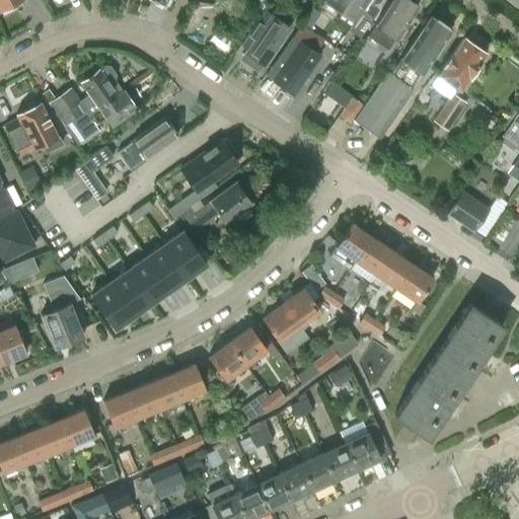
[(0,0),(0,10),(19,0),(0,0)]
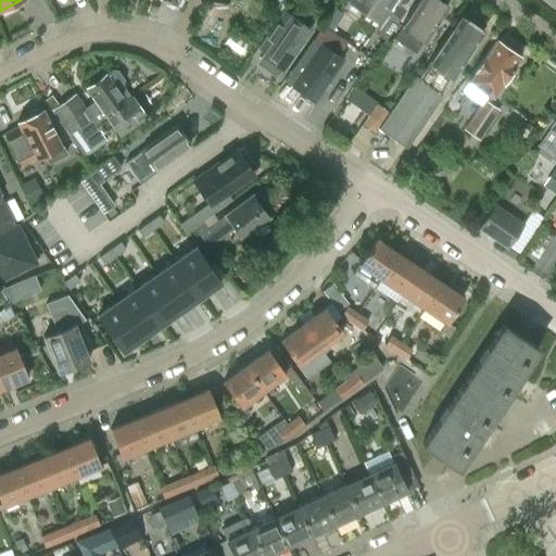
[(386,11),(393,0),(345,0),(378,23),(386,11)]
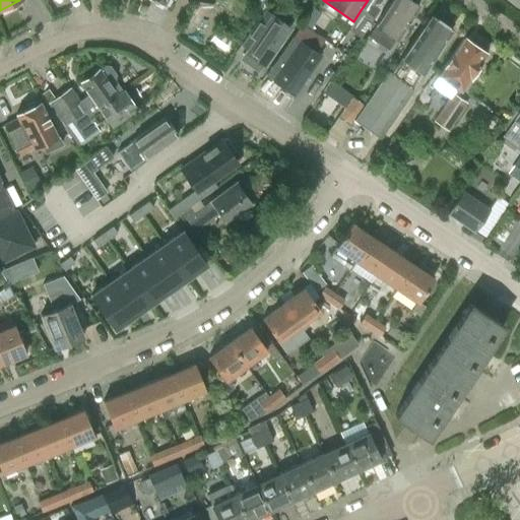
[(388,50),(396,39),(418,6),(409,0),(392,0),(376,25),(375,24),(368,36),(388,50)]
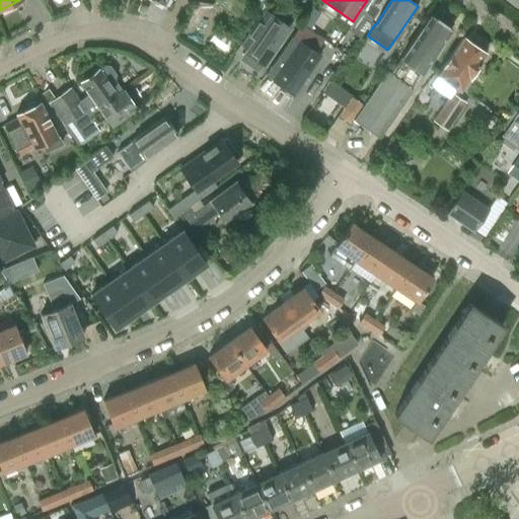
[(264,10),(239,46),(246,50),(244,52),(245,53),(241,60),(257,70),(262,63),(263,64),(288,27),(270,14),(264,10)]
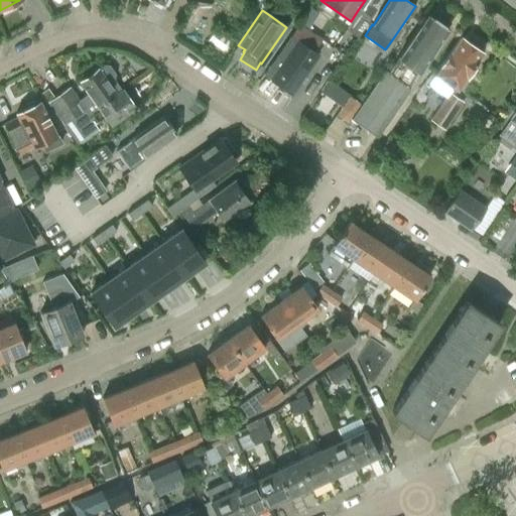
[(387,68),(362,104),(351,120),(375,137),(412,85),(409,83),(446,29),(427,15),(389,69),(387,68)]
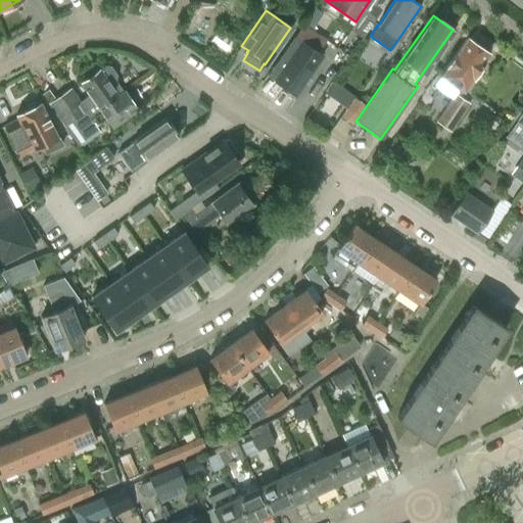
[(324,53),(302,39),(300,42),(288,34),(275,53),(287,61),(274,81),(295,96),(322,55),(324,53)]
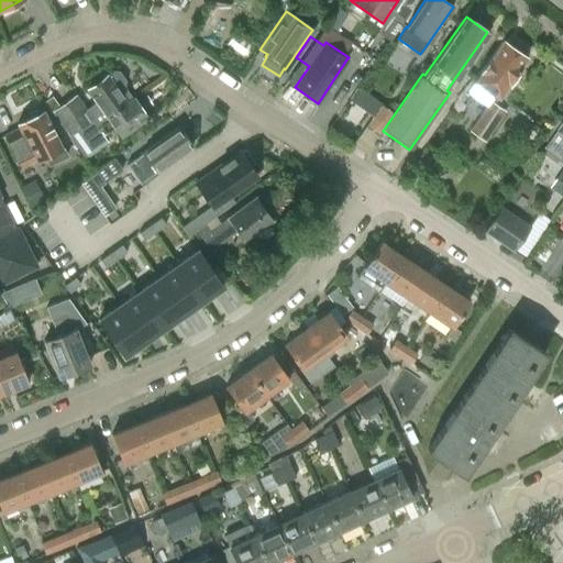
[(497,98),(526,57),(501,41),(473,81),(497,98)]
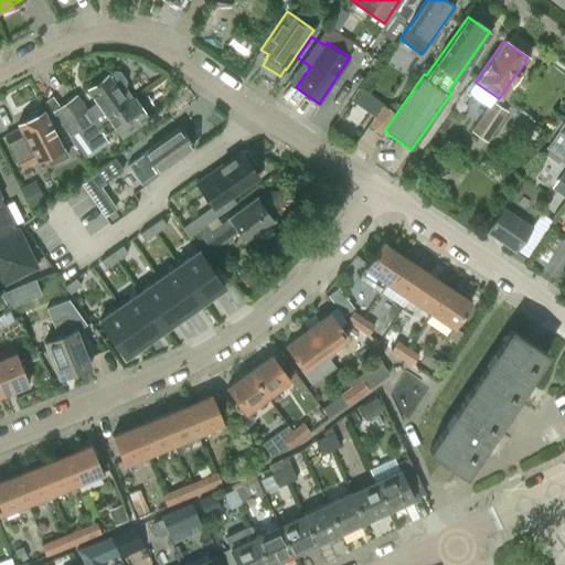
[(123,87),(124,82),(117,73),(112,72),(86,89),(95,103),(84,110),(75,97),(52,114),(68,137),(93,120),(97,126),(108,118),(107,117),(130,99),(123,87)]
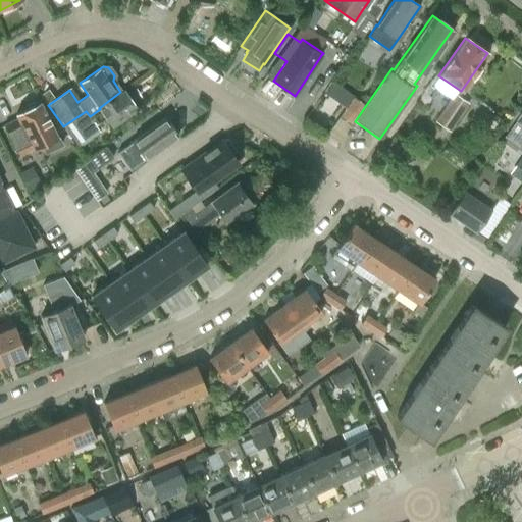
[(110,127),(136,110),(122,91),(120,92),(99,108),(100,109),(90,116),(86,111),(63,126),(77,148),(100,132),(95,124),(104,118),(110,127)]
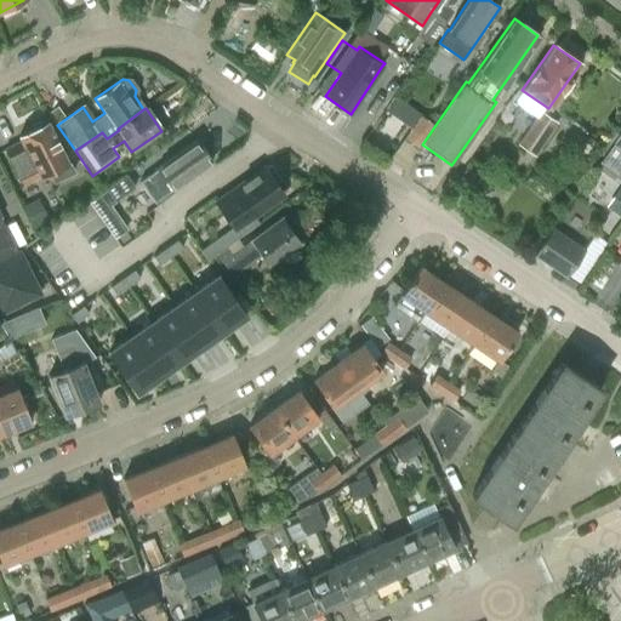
[(517,143),(535,155),(558,121),(540,109),(517,143)]
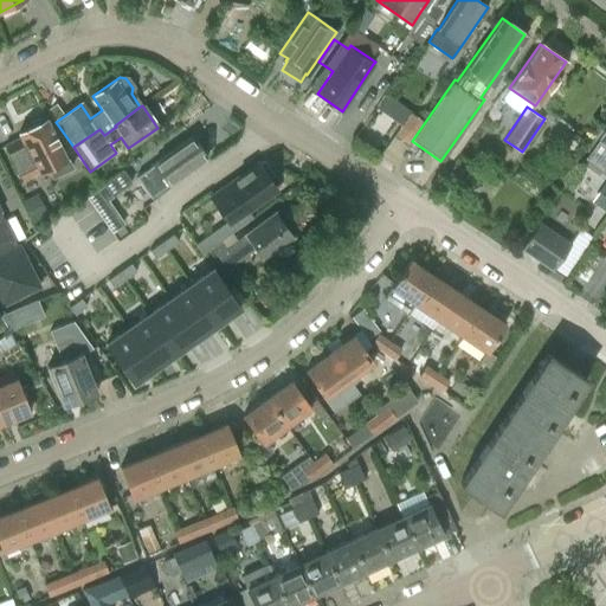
[(393,135),(406,144),(423,121),(410,113),(393,135)]
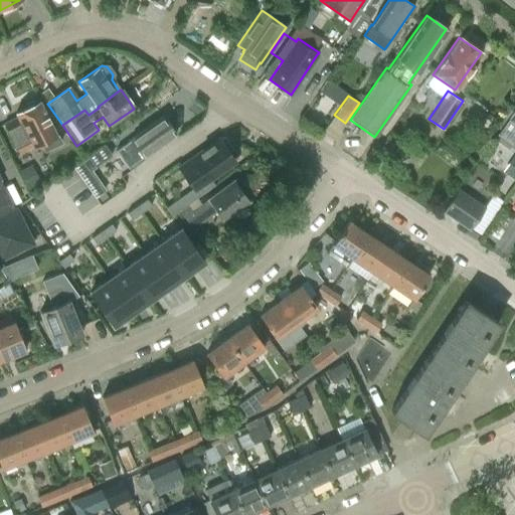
[(43,151),(59,142),(38,101),(35,103),(32,101),(25,105),(24,109),(14,114),(15,118),(3,125),(18,153),(30,146),(31,147),(39,143),(43,151)]
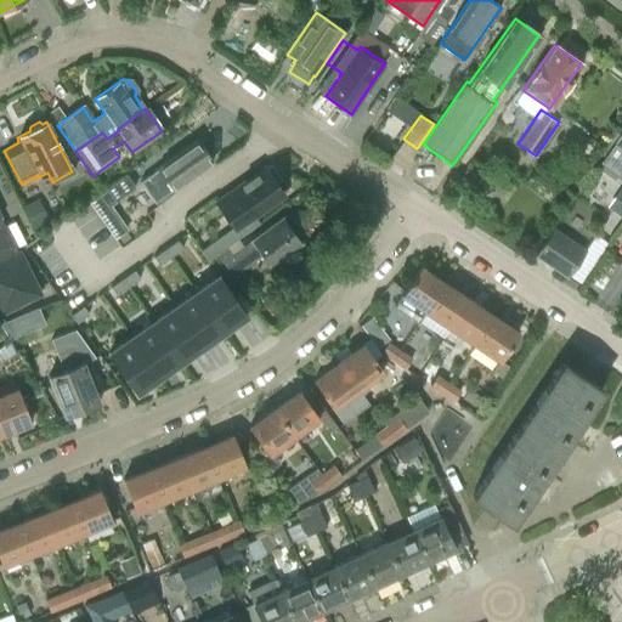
[(194,142),(139,182),(153,204),(210,163),(194,142)]
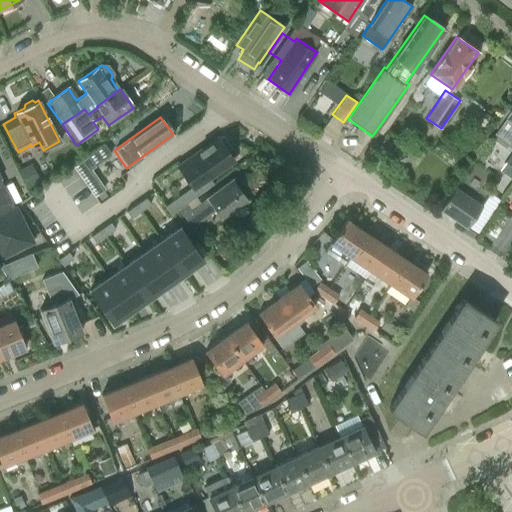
[(222,136),(179,166),(198,194),(213,183),(208,177),(232,160),(228,154),(233,150),(222,136)]
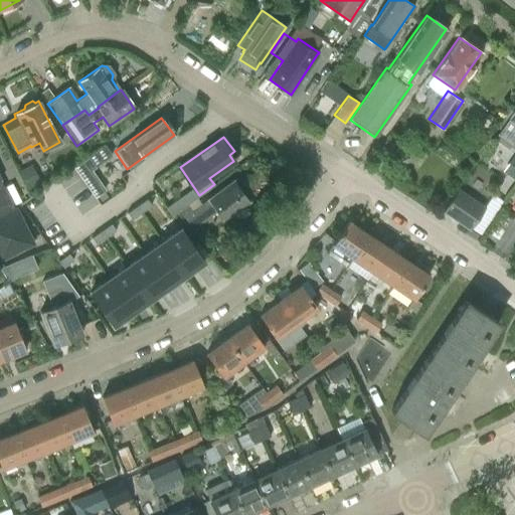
[(103,145),(88,156),(95,166),(112,155),(104,144),(103,145)]
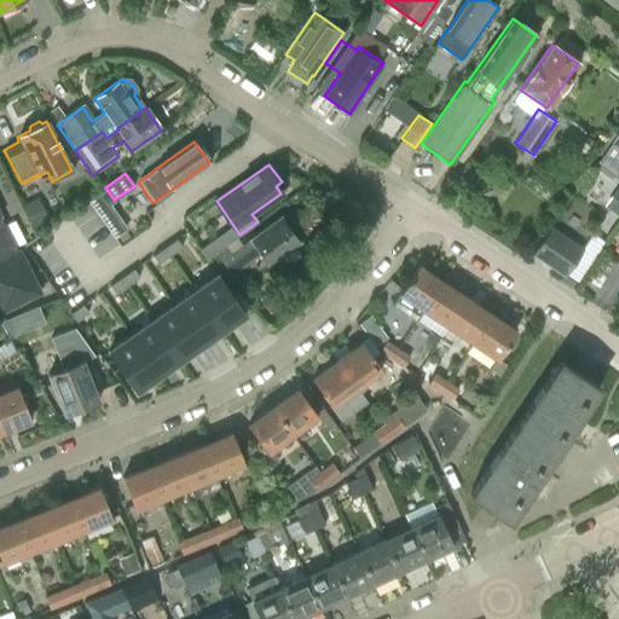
[(618,185),(606,203),(618,213),(618,185)]
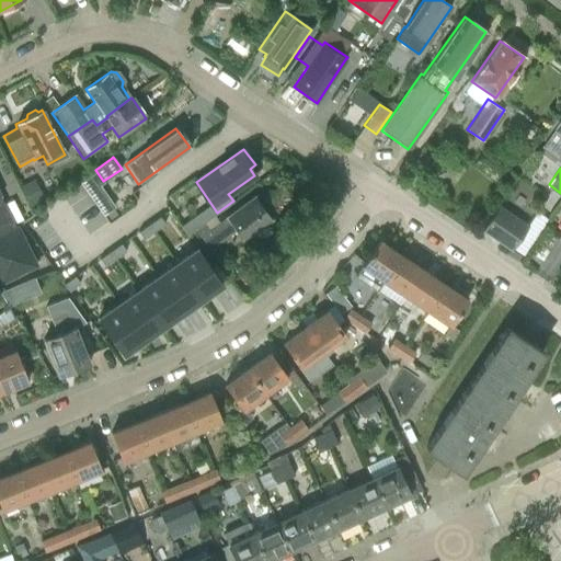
[(34,179),(21,185),(31,206),(44,199),(34,179)]
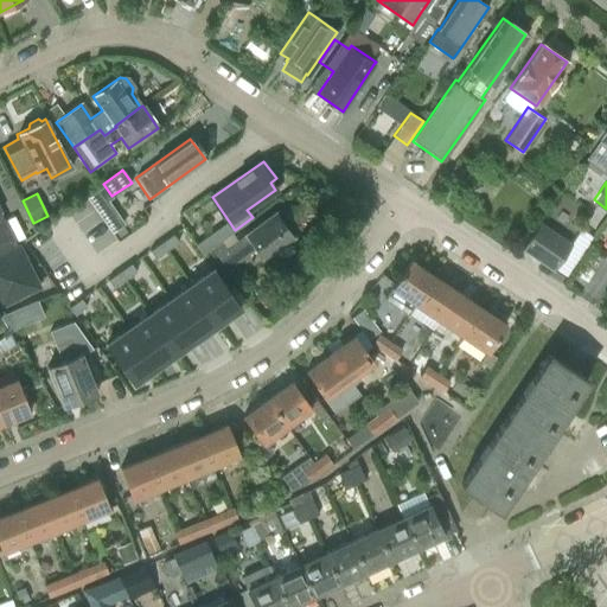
[(18,247),(0,212),(0,305),(39,287),(19,246),(18,247)]
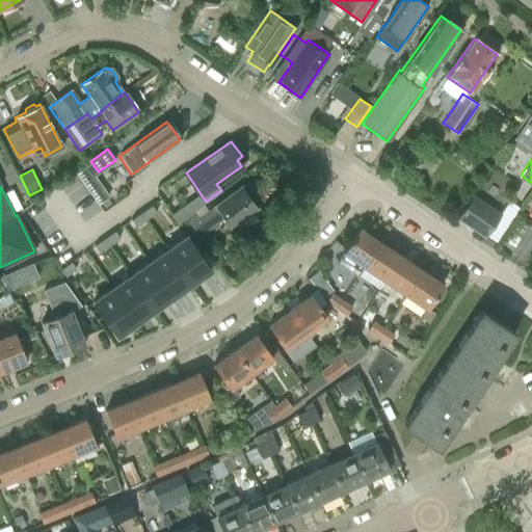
[(223,218),(230,227),(256,207),(240,187),(214,207),(198,218),(193,211),(185,217),(201,239),(209,233),(207,231),(223,218)]
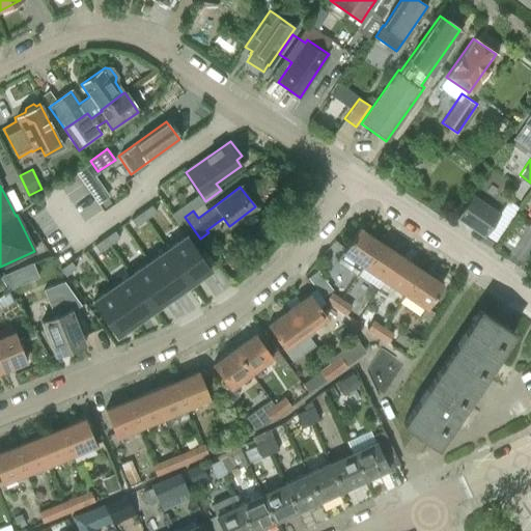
[(456,218),(483,235),(499,214),(472,195),(456,218)]
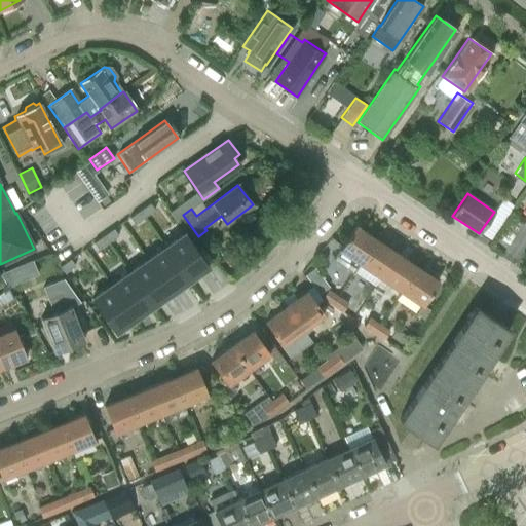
[(185,200),(170,212),(175,220),(183,215),(191,209),(185,200)]
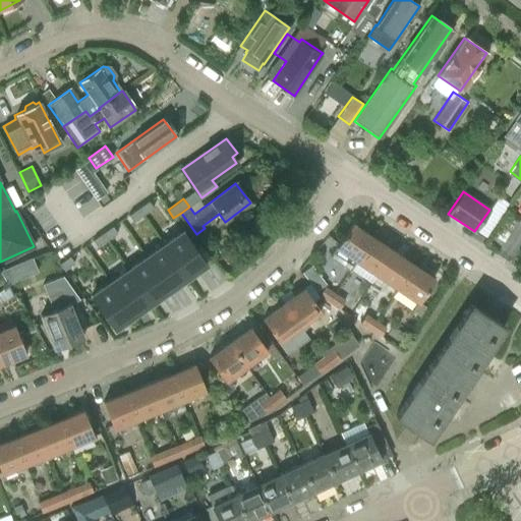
[(148,200),(138,208),(142,215),(153,208),(148,200)]
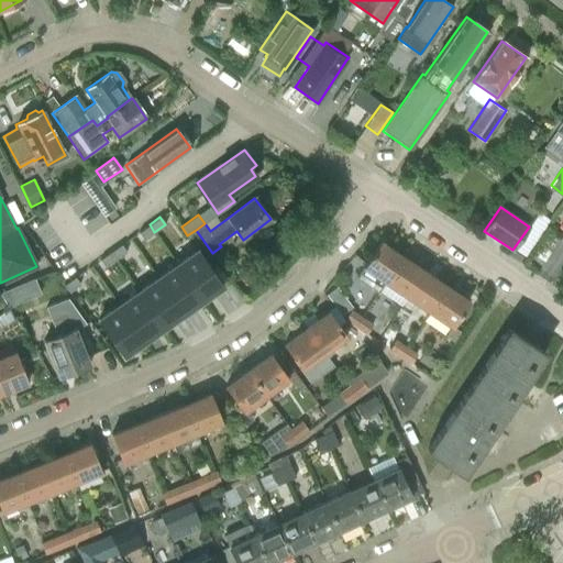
[(150,224),(139,232),(143,240),(154,232),(150,224)]
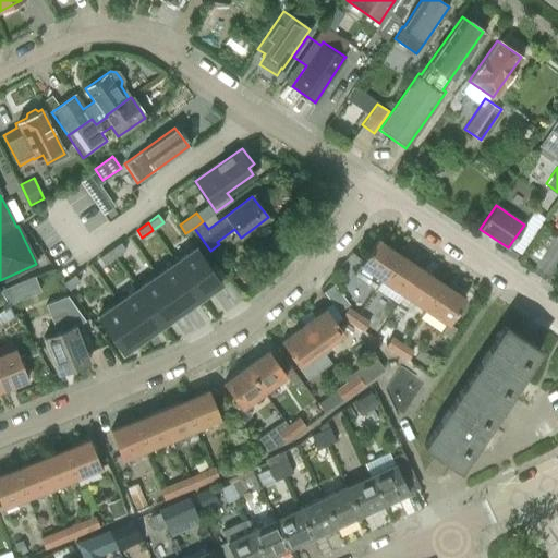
[(359,265),(353,274),(375,289),(380,280),(381,280),(398,255),(376,240),(359,265)]
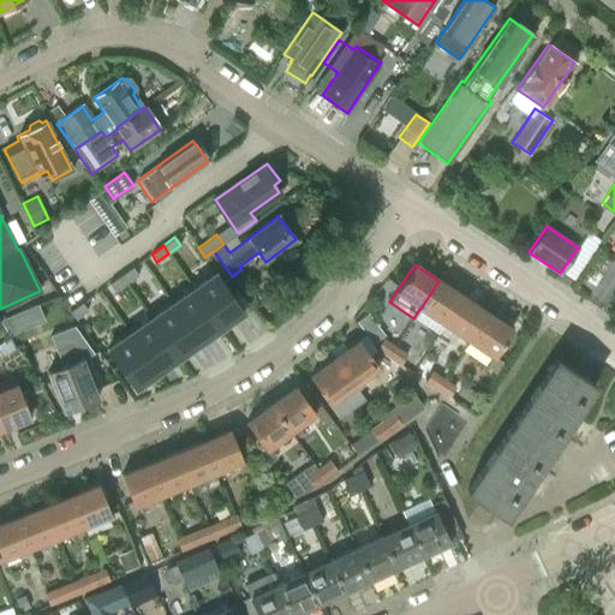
[(132,267),(120,275),(126,284),(138,275),(132,267)]
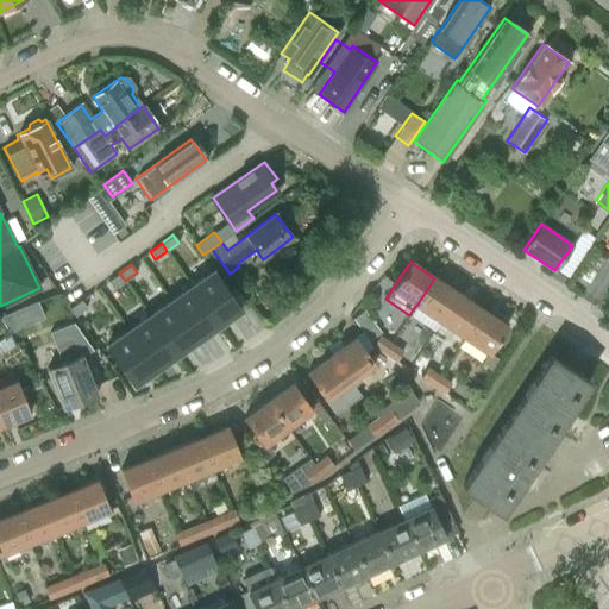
[(213,270),(192,284),(219,324),(240,308),(213,270)]
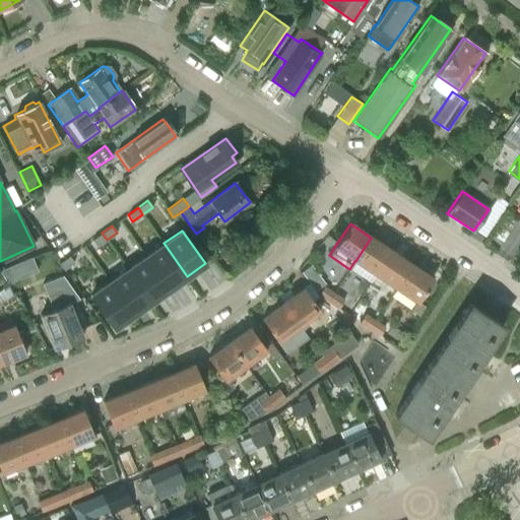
[(102,233),(91,240),(96,247),(107,240),(102,233)]
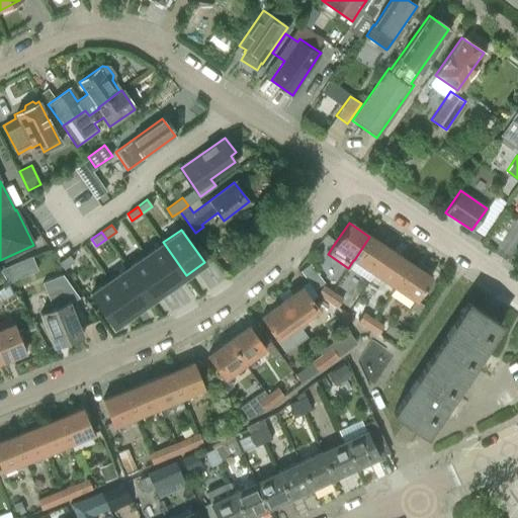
[(369,237),(354,260),(373,273),(390,250),(369,237)]
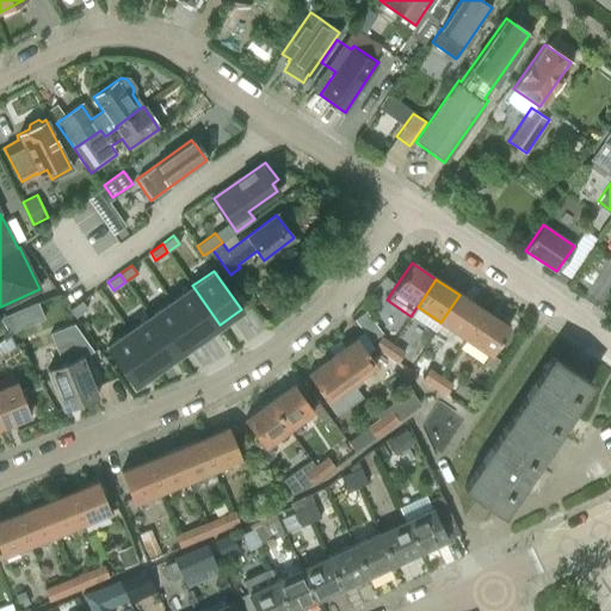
[(192,285),(171,301),(198,340),(220,325),(192,285)]
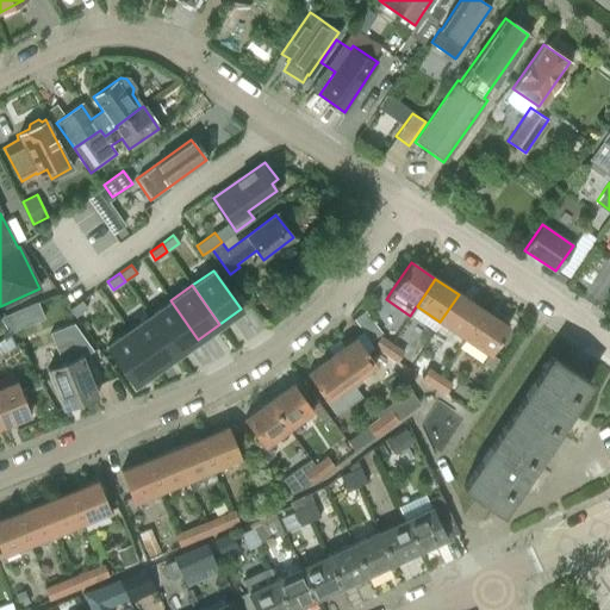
[(459,294),(440,322),(464,338),(483,311),(459,294)]
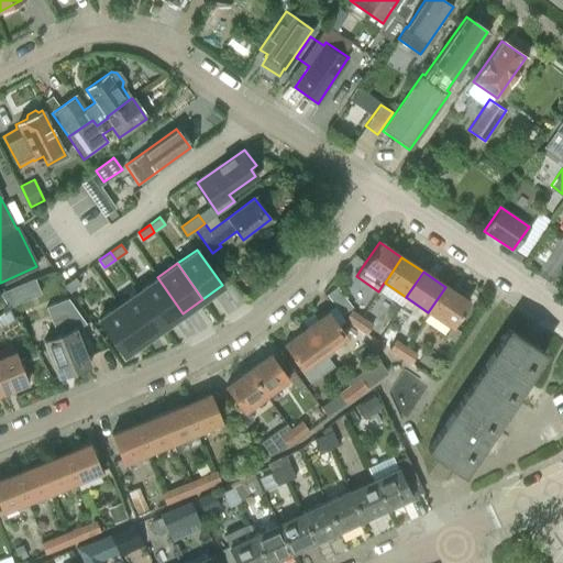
[(75,277),(64,285),(69,291),(80,284),(75,277)]
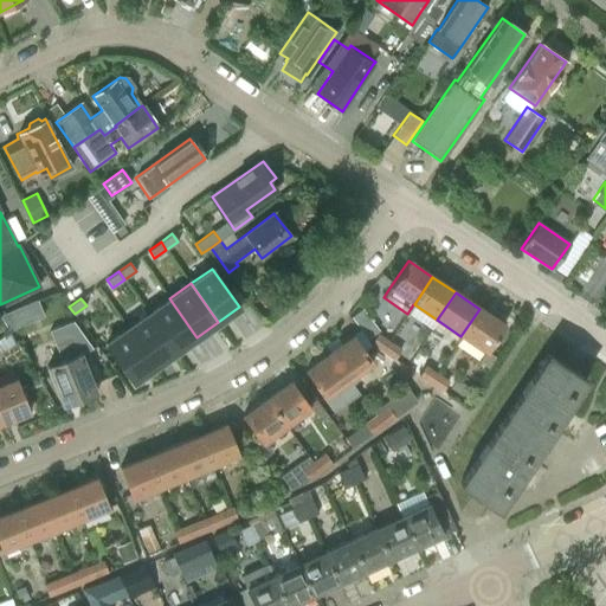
[(169,298),(148,314),(175,352),(197,337),(169,298)]
